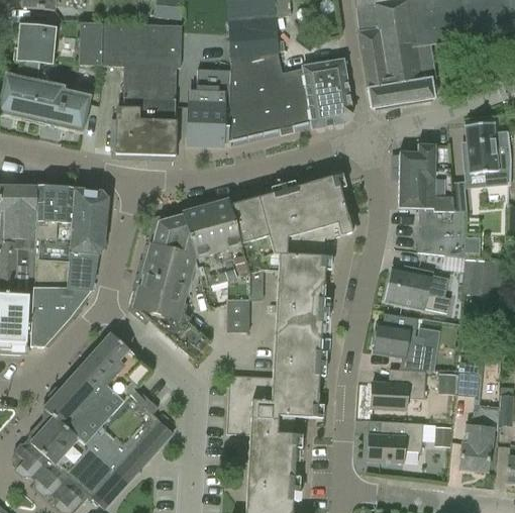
[(55,8),(56,0),(23,0),(23,5),(55,8)]
